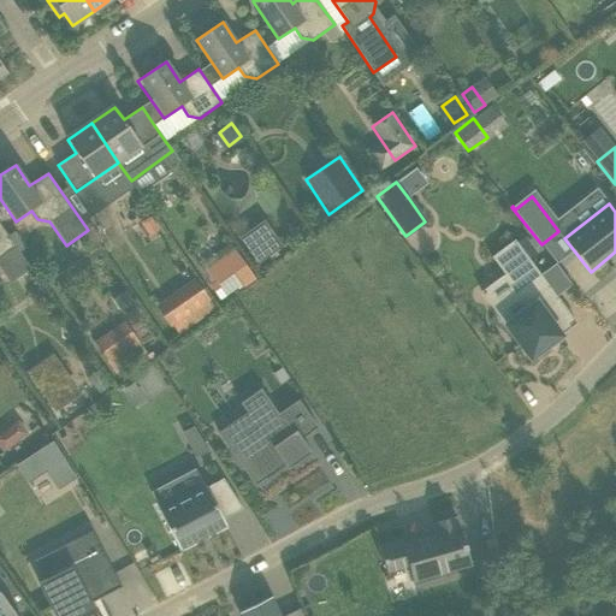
[(31,268),(15,246),(0,224),(0,270),(10,284),(31,268)]
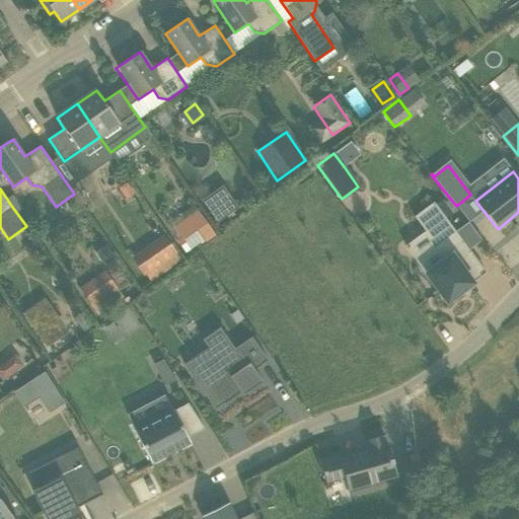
[(225,201),(209,212),(217,223),(226,216),(232,212),(225,201)]
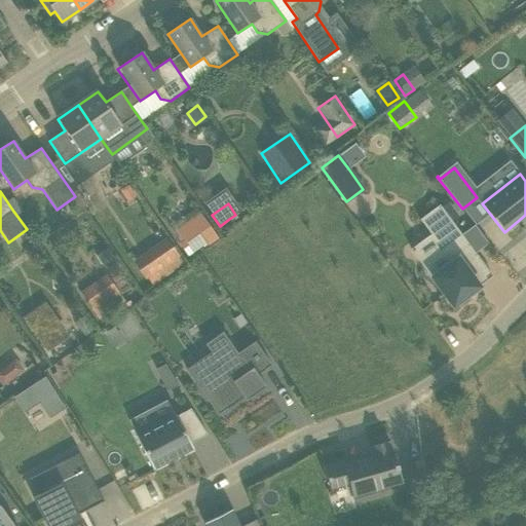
[(440,204),(420,219),(442,250),(422,264),(453,306),(480,287),(464,266),(478,257),(440,204)]
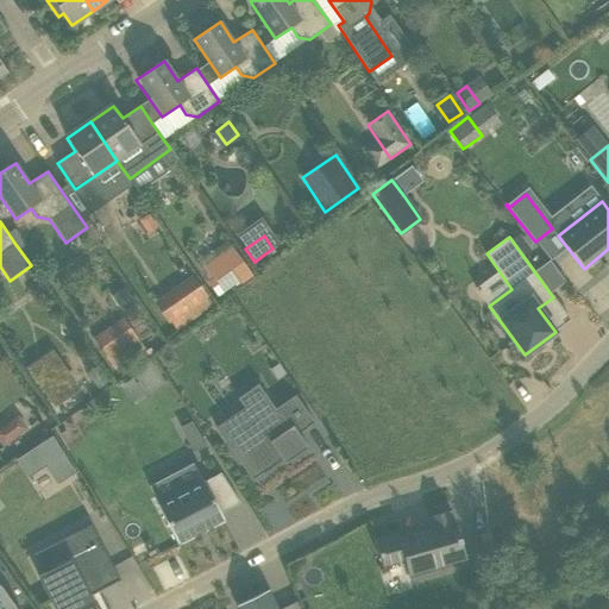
[(232,246),(205,265),(214,280),(215,282),(231,271),(240,284),(252,276),(232,246)]
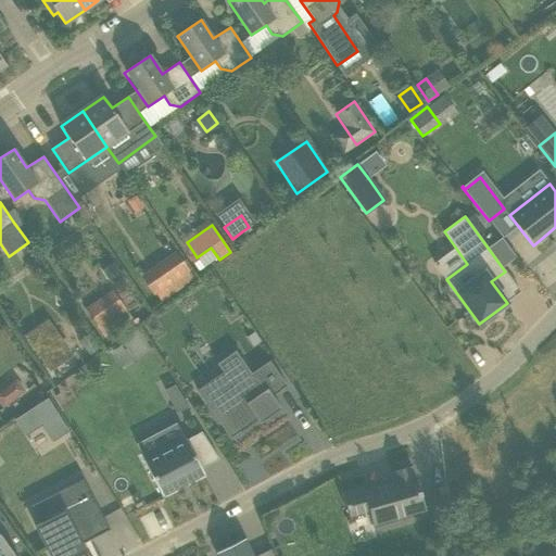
[(168,285),(188,273),(190,270),(176,251),(140,276),(154,295),(168,285)]
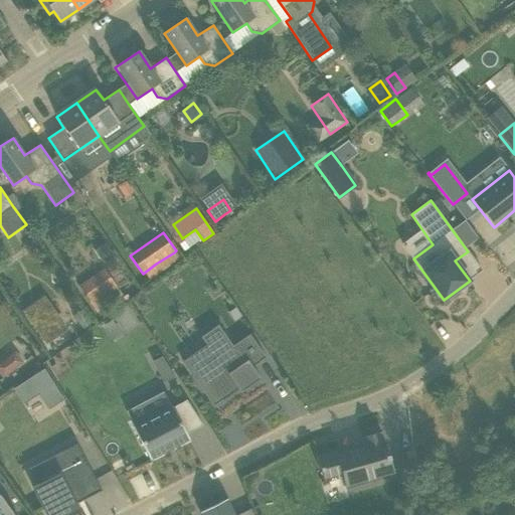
[(182,238),(181,236),(176,239),(184,250),(189,247),(182,238)]
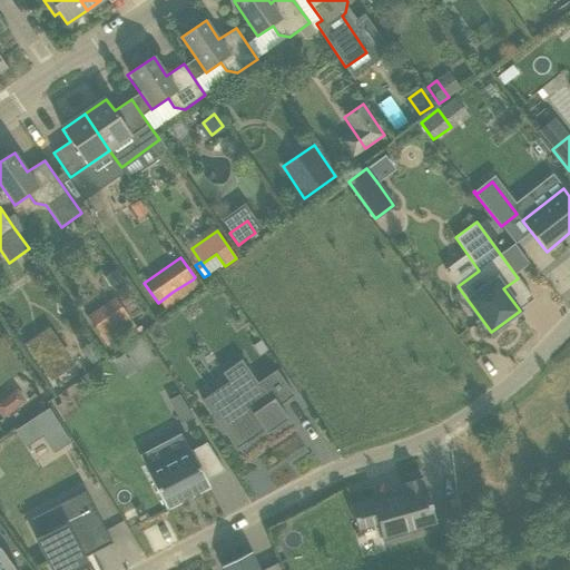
[(94,327),(107,346),(136,326),(121,307),(94,327)]
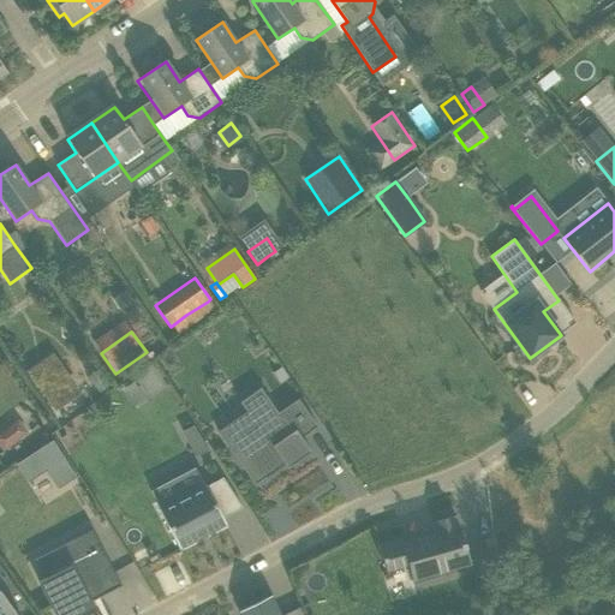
[(280,383),(288,377),(281,366),(273,372),(280,383)]
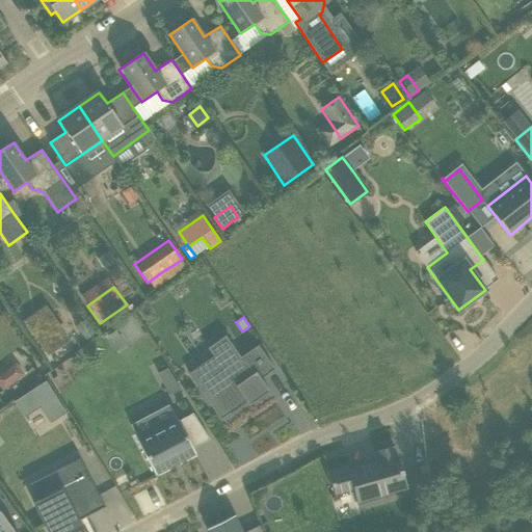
[(50,318),(32,330),(48,352),(65,341),(50,318)]
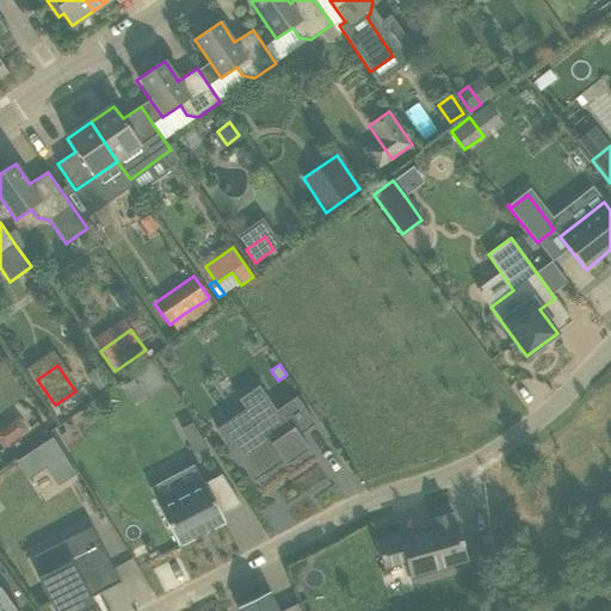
[(292,455),(296,458),(309,449),(300,434),(315,424),(296,396),(276,411),(259,386),(238,400),(255,424),(227,444),(253,482),(292,455)]
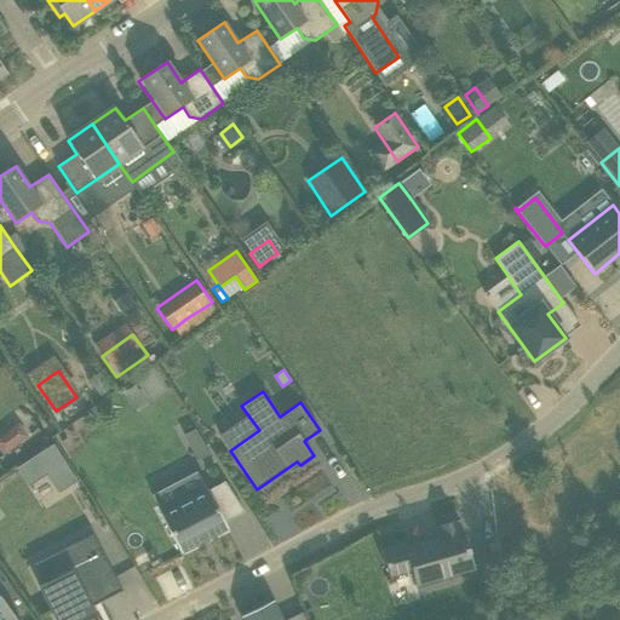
[(211,454),(195,430),(184,435),(197,461),(211,454)]
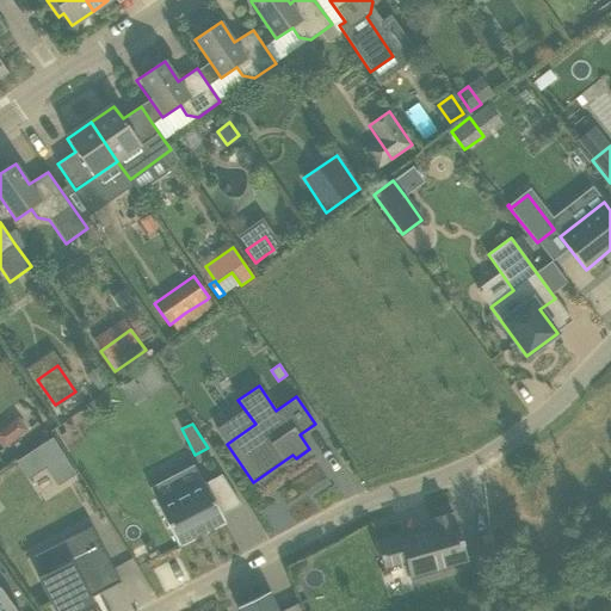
[(0,444),(4,449),(16,439),(5,426),(0,430),(0,444)]
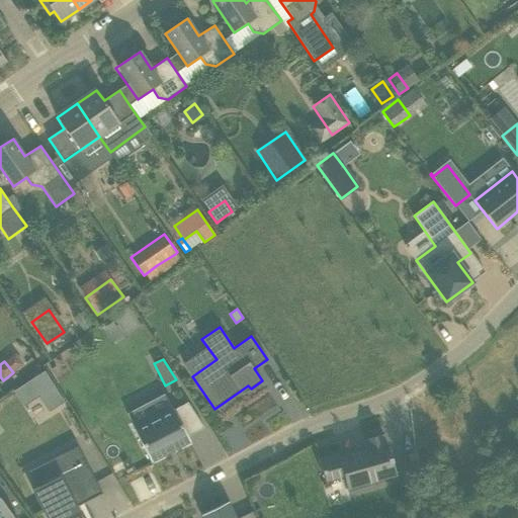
[(38,397),(49,412),(65,402),(45,371),(13,392),(23,407),(38,397)]
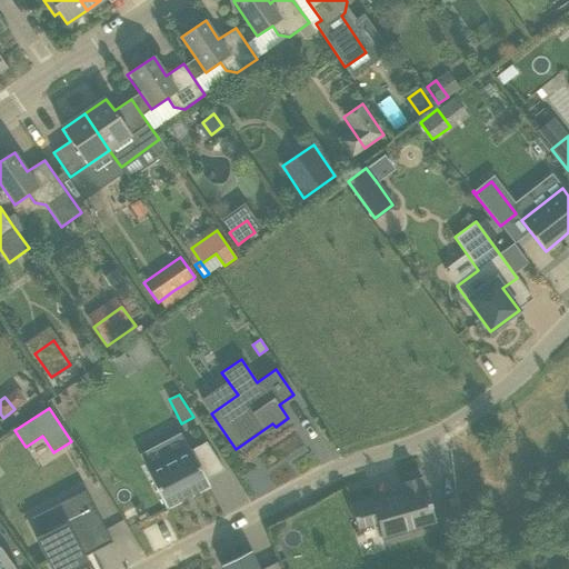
[(149,472),(149,471),(147,471),(167,509),(168,508),(168,507),(208,486),(209,487),(210,487),(207,479),(225,470),(207,442),(191,450),(190,449),(189,450),(190,450),(189,451),(187,448),(148,468),(150,471),(149,472)]
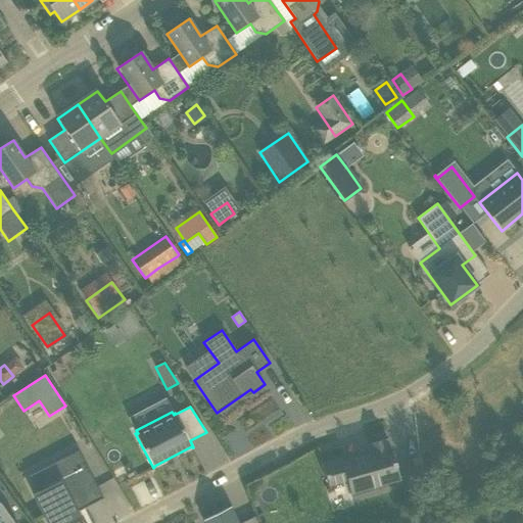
[(350,494),(399,480),(390,448),(388,438),(367,444),(369,455),(343,462),(342,457),(322,463),(328,486),(346,481),(350,494)]
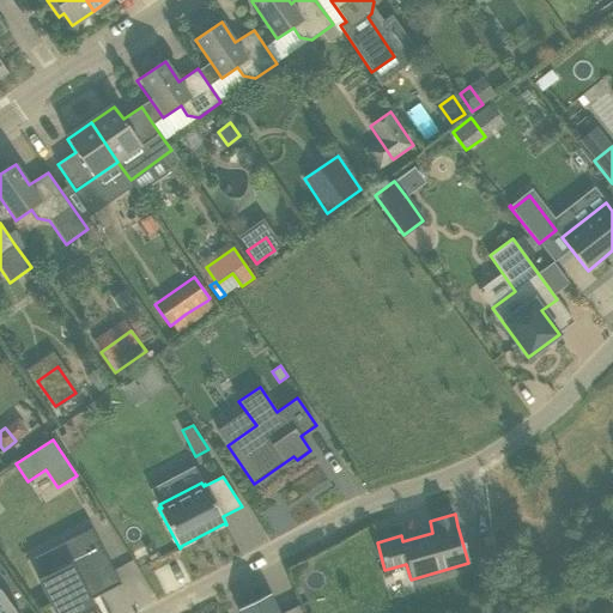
[(54,612),(83,612),(96,607),(89,594),(115,581),(117,586),(121,583),(92,527),(73,538),(83,556),(37,580),(54,612)]
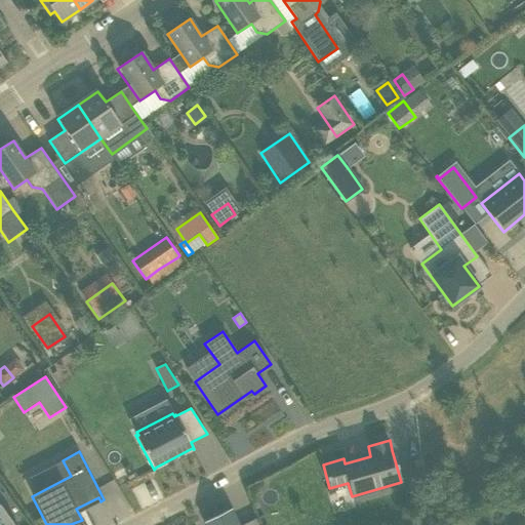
[(425,485),(419,468),(404,472),(409,489),(425,485)]
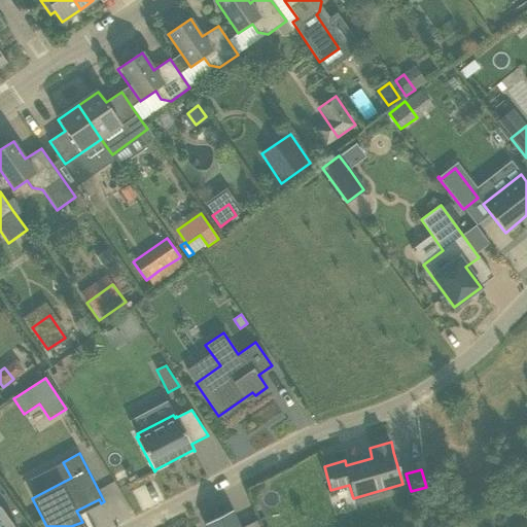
[(0,526),(14,526),(0,505),(0,526)]
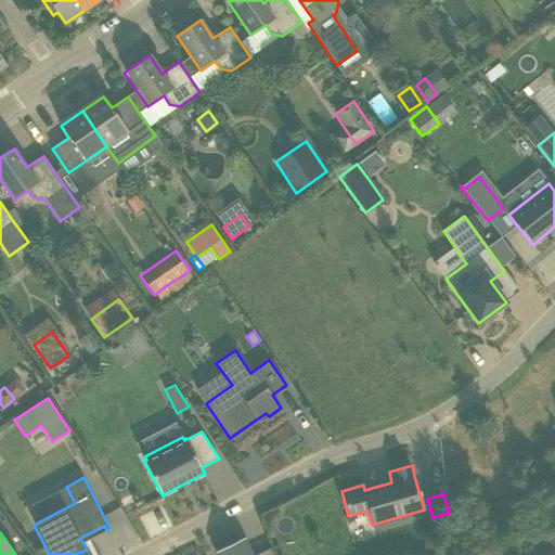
[(254,554),(245,539),(244,539),(245,541),(219,554),(218,553),(216,554),(217,554),(254,554)]
